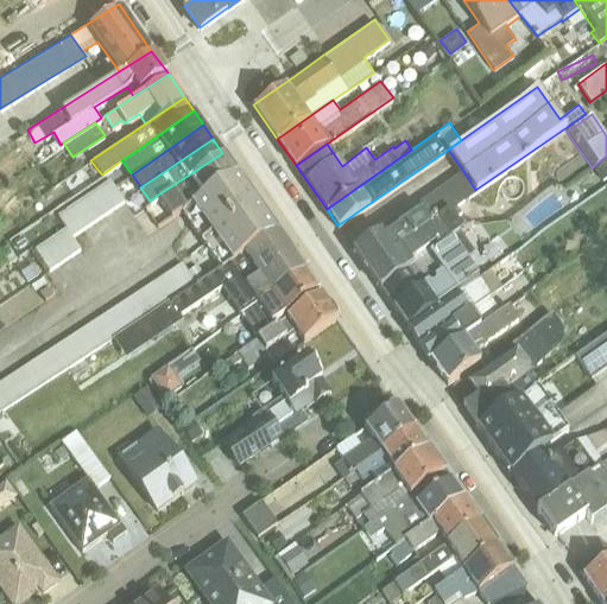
[(222,153),(158,195),(171,215),(182,208),(235,171),(222,153)]
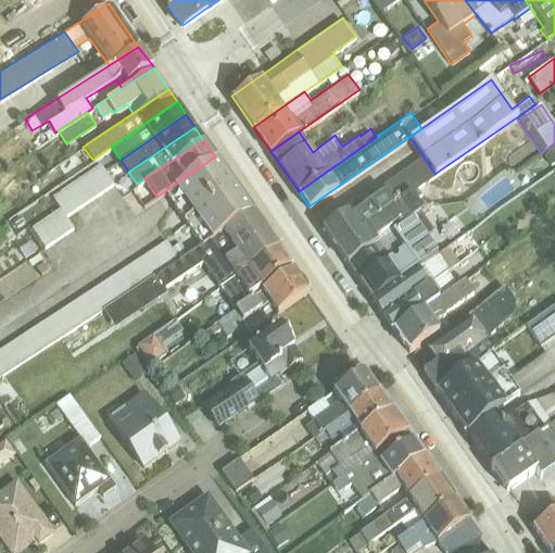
[(554,147),(542,156),(551,168),(554,164),(554,147)]
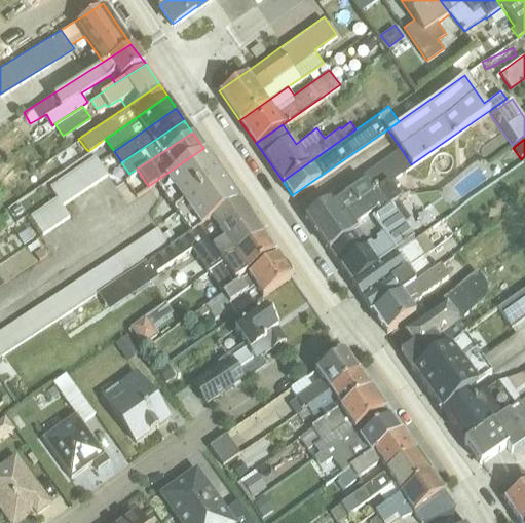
[(203,148),(157,180),(164,191),(191,229),(238,198),(211,158),(203,148)]
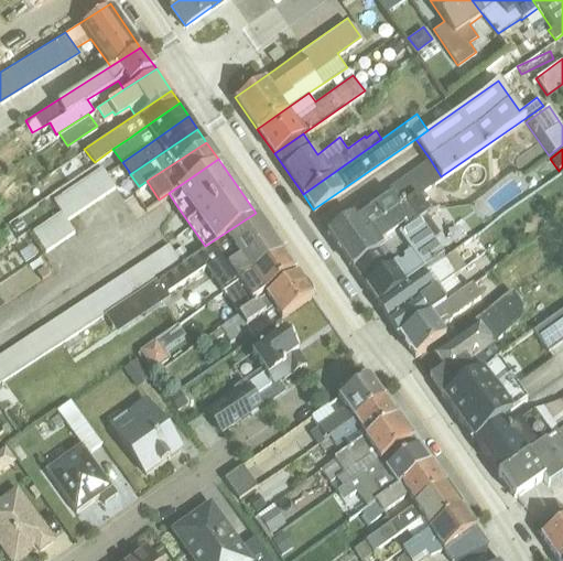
[(441,176),(430,159),(413,170),(327,229),(353,266),(428,215),(431,213),(429,211),(421,200),(428,195),(423,189),(441,176)]
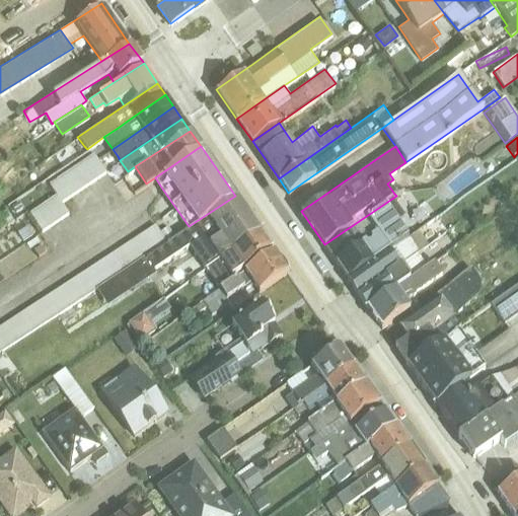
[(52,196),(29,210),(42,228),(69,211),(61,199),(106,169),(94,151),(50,181),(54,188),(57,193),(52,196)]
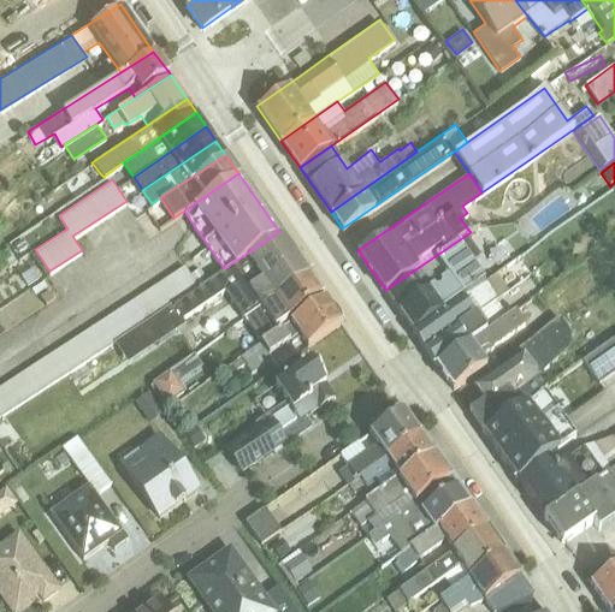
[(199,285),(173,302),(181,313),(208,295),(211,298),(226,289),(244,316),(276,295),(307,273),(279,232),(224,268),(208,279),(199,285)]
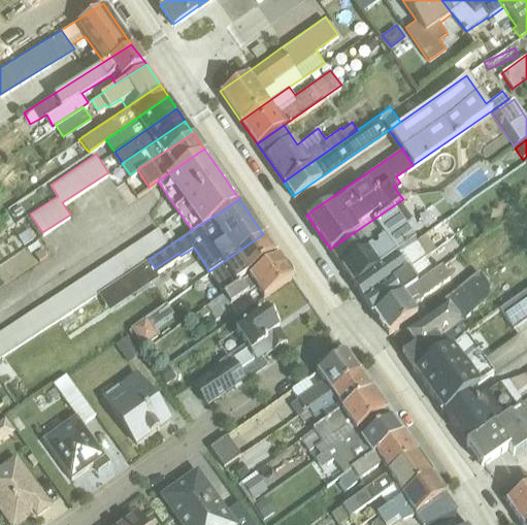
[(400,201),(330,249),(353,282),(416,238),(404,222),(412,217),(400,201)]
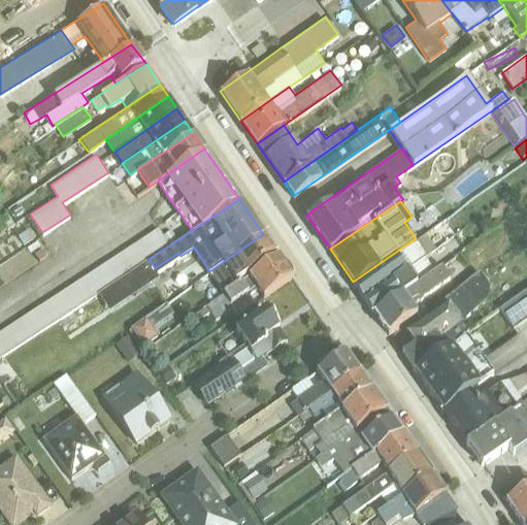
[(170,244),(163,233),(158,226),(0,328),(0,354),(149,259),(170,244)]
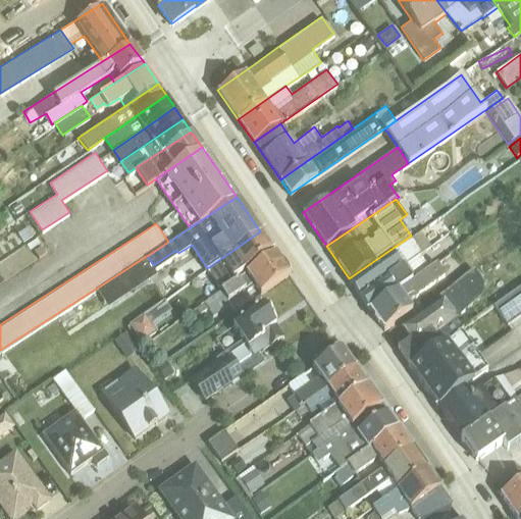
[(161,230),(168,242),(176,237),(170,225),(161,230)]
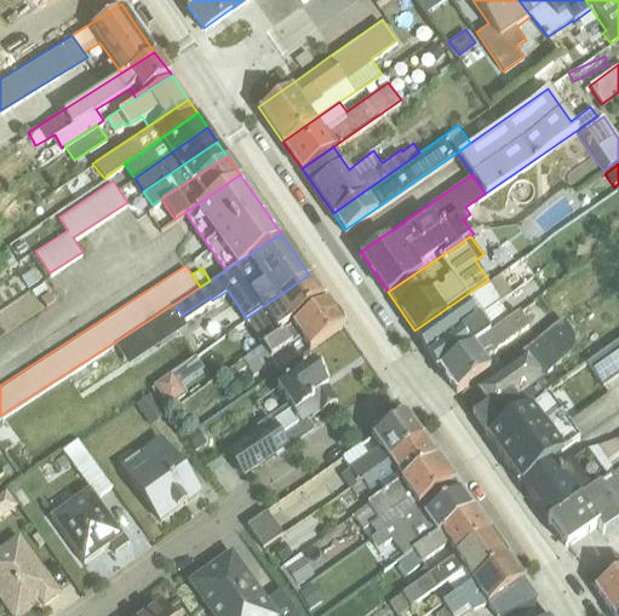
[(488,280),(500,295),(506,291),(511,288),(500,272),(488,280)]
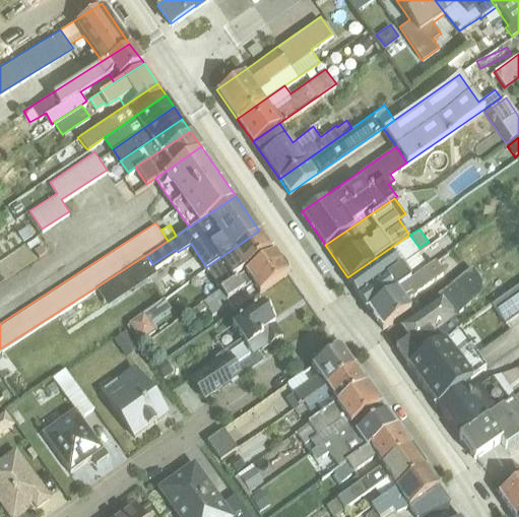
[(233,249),(206,267),(213,278),(219,287),(273,250),(259,231),(233,249)]
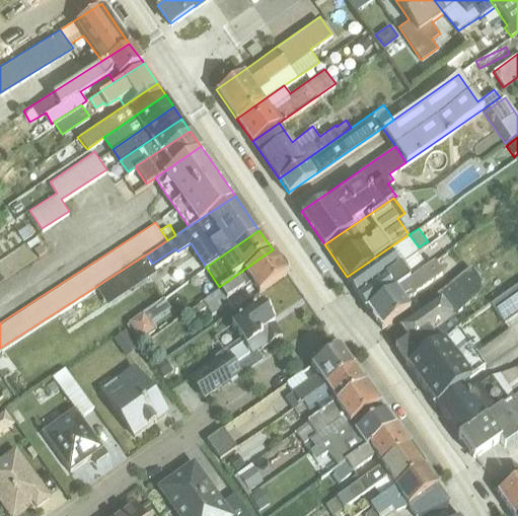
[(409,234),(347,277),(357,292),(417,250),(420,248),(419,247),(409,234)]
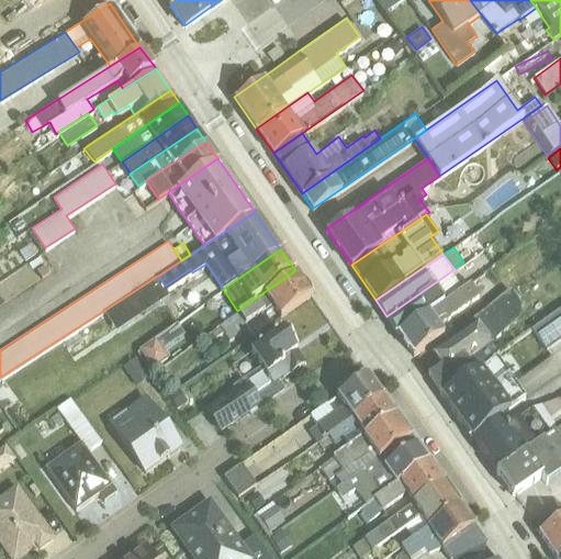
[(455,269),(451,271),(462,287),(471,280),(460,266),(459,264),(453,268),(455,269)]
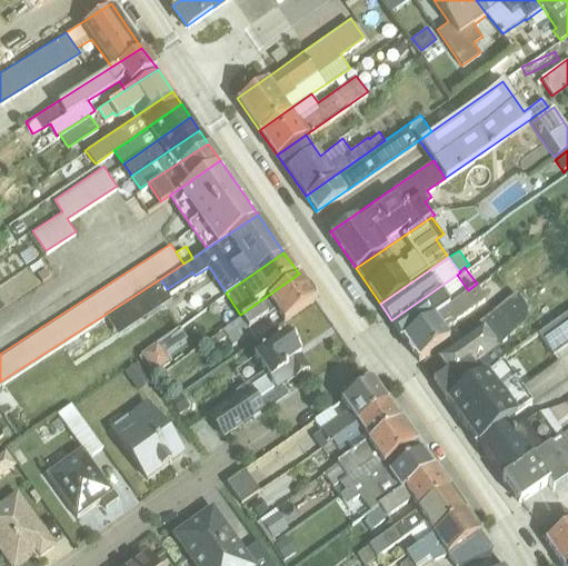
[(299,274),(240,315),(213,334),(217,339),(226,333),(232,341),(250,328),(248,325),(261,316),(265,318),(277,309),(284,318),(315,297),(299,274)]
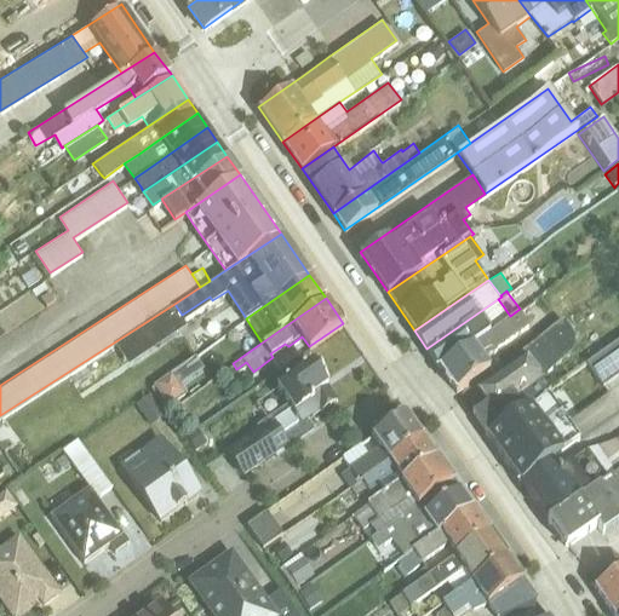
[(498,299),(427,349),(439,366),(510,316),(498,299)]
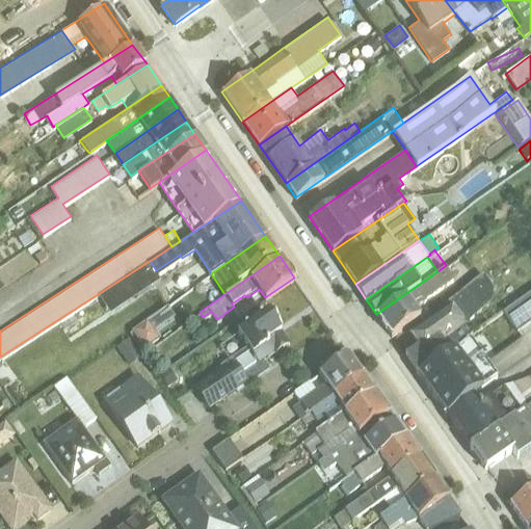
[(437,271),(376,314),(391,334),(420,313),(415,306),(453,278),(446,265),(437,271)]
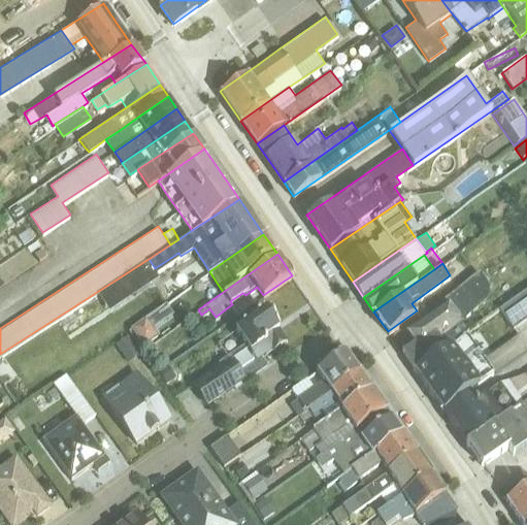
[(458,338),(465,333),(467,332),(461,322),(485,301),(487,299),(489,296),(489,291),(489,288),(479,273),(439,301),(441,304),(406,329),(416,342),(402,352),(406,358),(414,369),(458,338)]
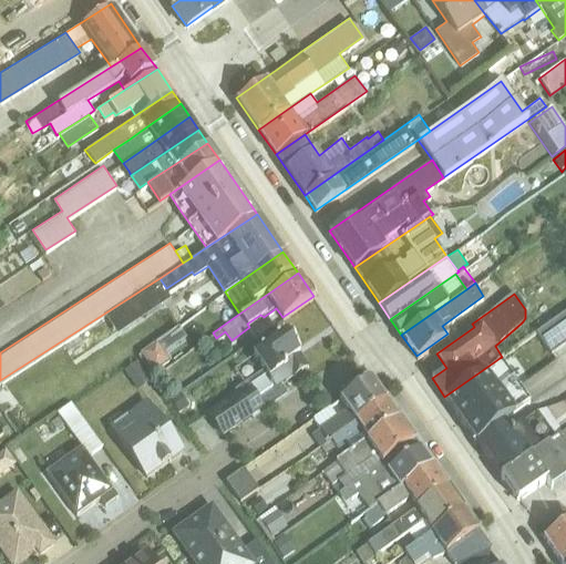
[(565,308),(535,331),(549,352),(565,340),(565,308)]
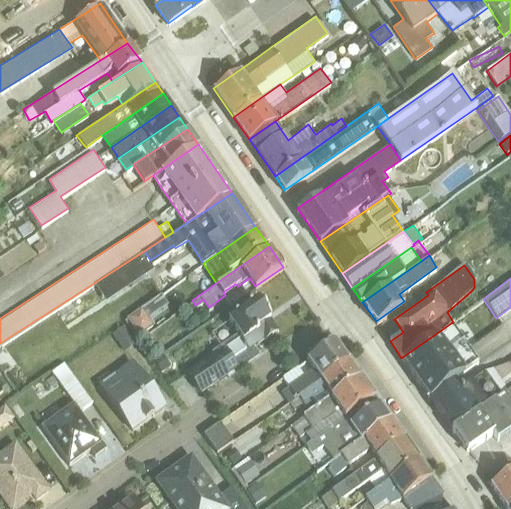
[(160,291),(126,316),(138,333),(153,322),(148,316),(168,302),(161,292),(160,291)]
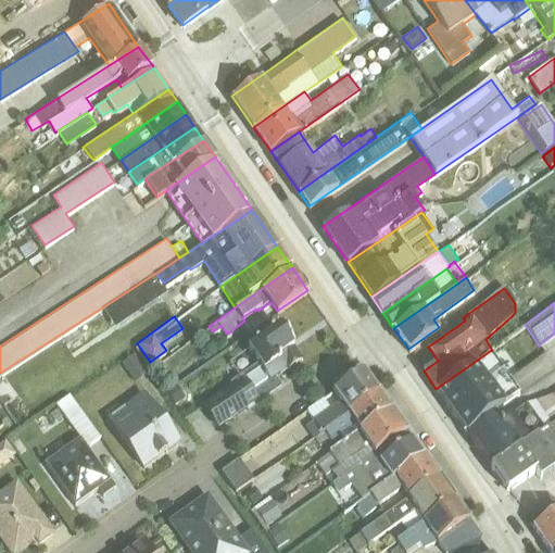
[(257,361),(239,373),(229,379),(231,384),(204,402),(218,424),(255,399),(256,400),(280,384),(274,375),(301,355),(279,324),(248,346),(257,361)]
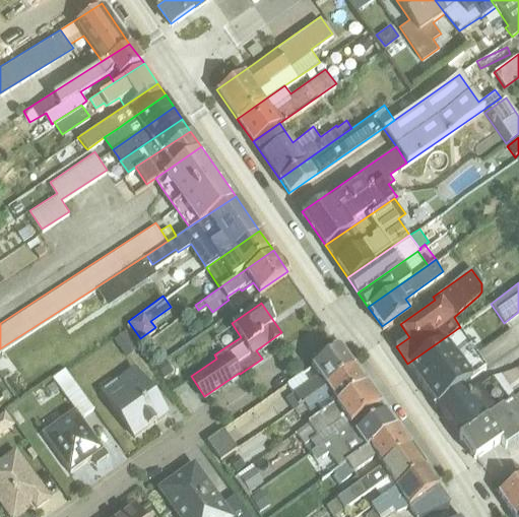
[(241,337),(232,323),(214,335),(223,348),(241,337)]
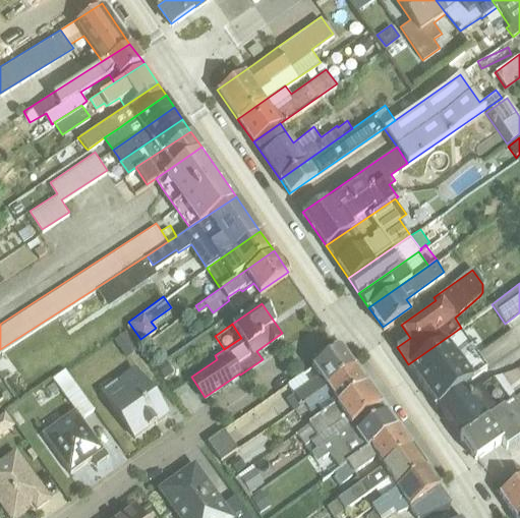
[(124,328),(113,336),(126,353),(137,345),(124,328)]
